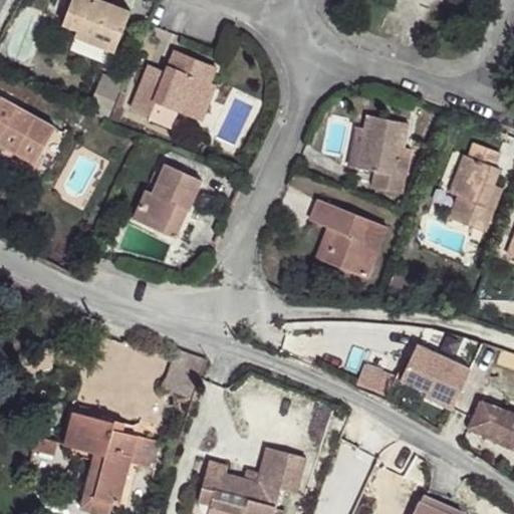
[(0,0),(0,16),(8,0),(0,0)]
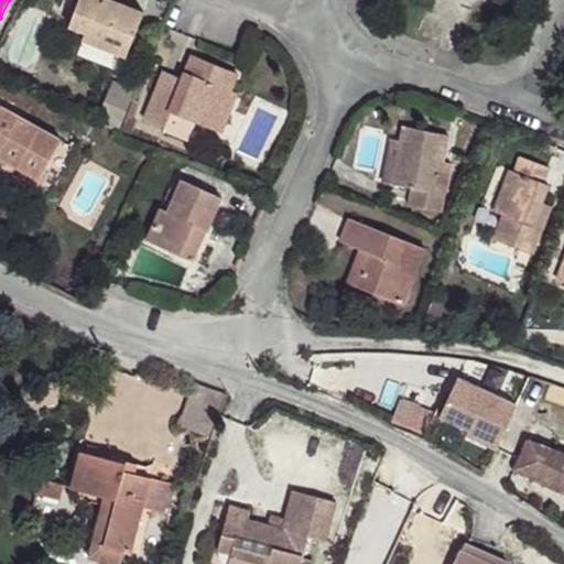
[(144,14),(108,0),(79,0),(69,28),(86,34),(83,41),(127,58),(144,14)]
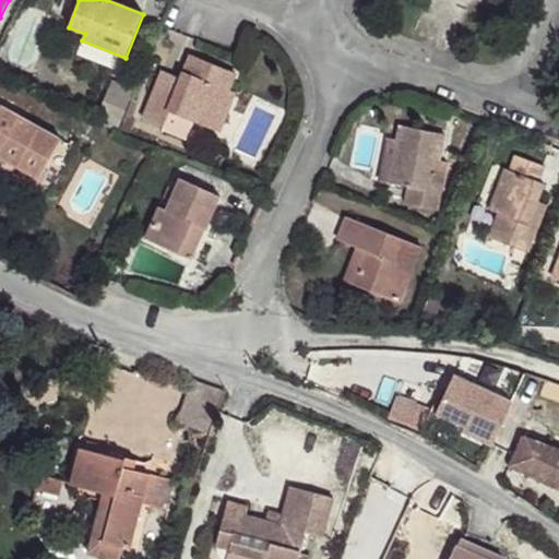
[(236,73),(190,56),(181,80),(177,88),(158,81),(143,119),(164,127),(163,130),(187,140),(194,122),(213,130),(228,91),(236,73)]
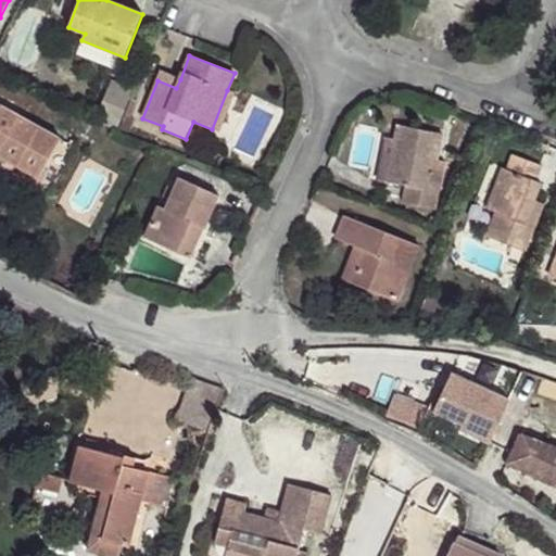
[(161,72),(158,80),(176,88),(180,79),(161,72)]
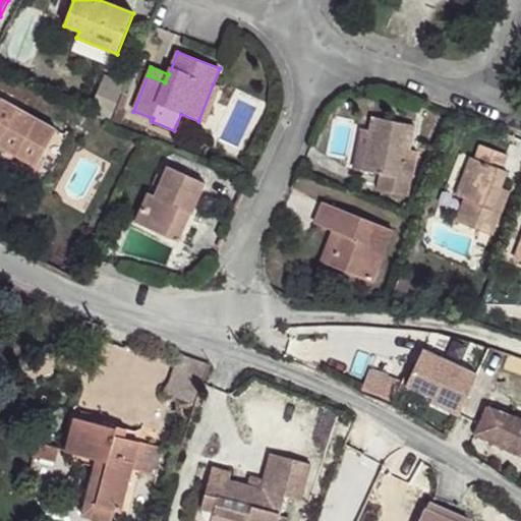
[(117,108),(125,84),(105,75),(90,113),(110,121),(117,108)]
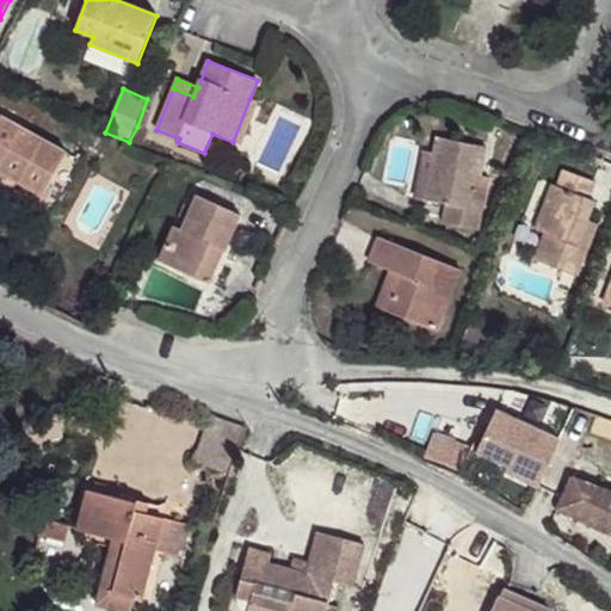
[(250,99),(233,142),(240,144),(258,103),(250,99)]
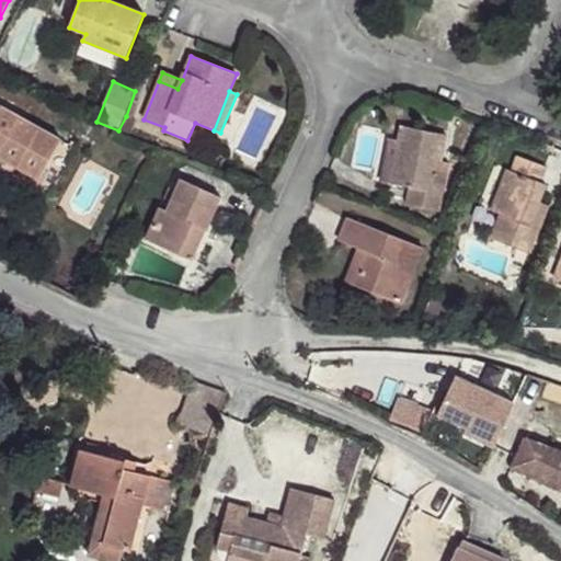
[(133,100),(126,116),(133,119),(139,102),(133,100)]
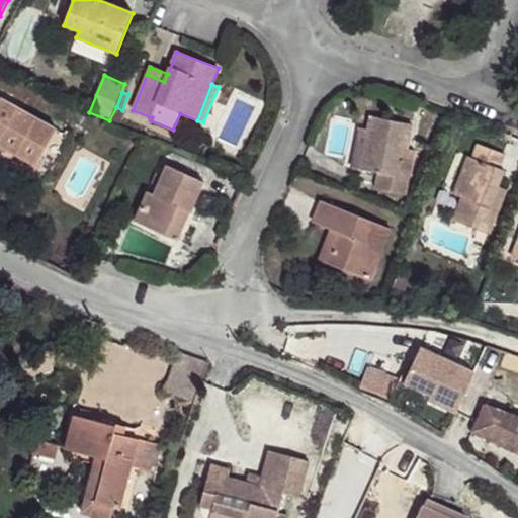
[(36,166),(57,130),(0,96),(0,146),(21,158),(36,166)]
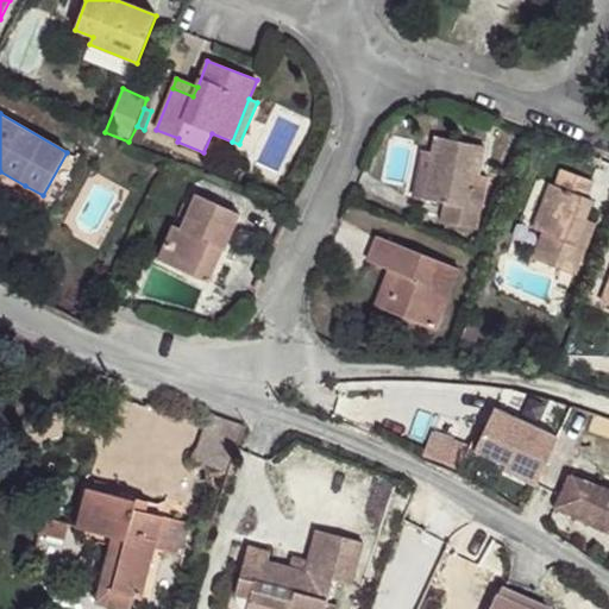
[(137,126),(130,144),(139,148),(146,131),(144,130),(137,126)]
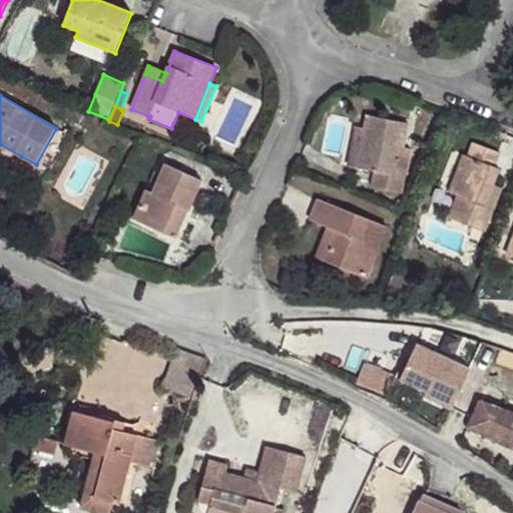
[(407,123),(367,115),(364,129),(356,168),(375,172),(372,187),(402,193),(405,176),(397,175),(403,147),(407,123)]
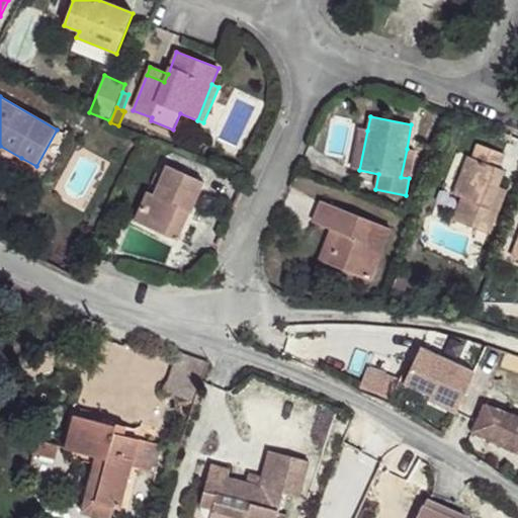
[(353,169),(359,170),(367,131),(360,128),(353,169)]
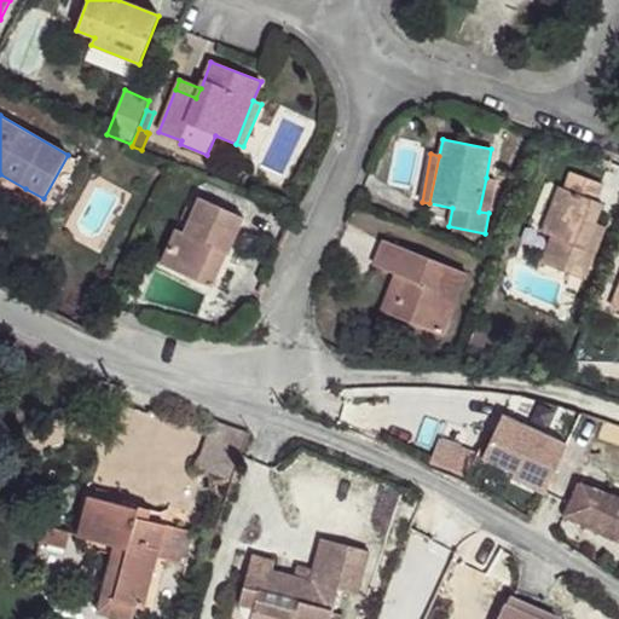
[(585,281),(601,238),(591,233),(595,223),(602,204),(597,202),(603,185),(571,173),(565,190),(560,187),(543,232),(551,236),(541,264),(585,281)]
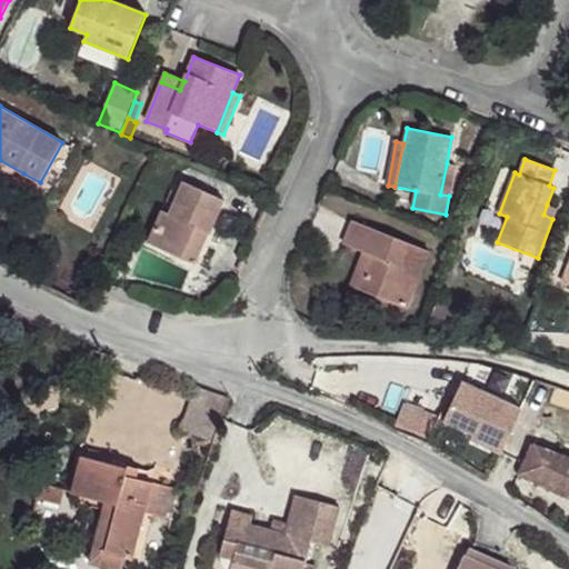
[(447,163),(440,195),(449,196),(455,165),(447,163)]
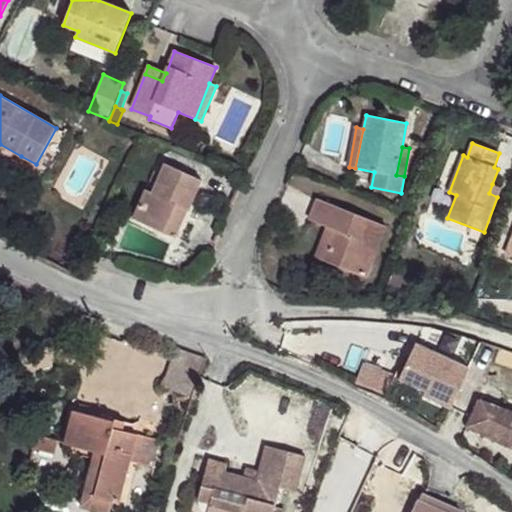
[(36,164),(21,156),(17,163),(34,172),(38,165),(36,164)]
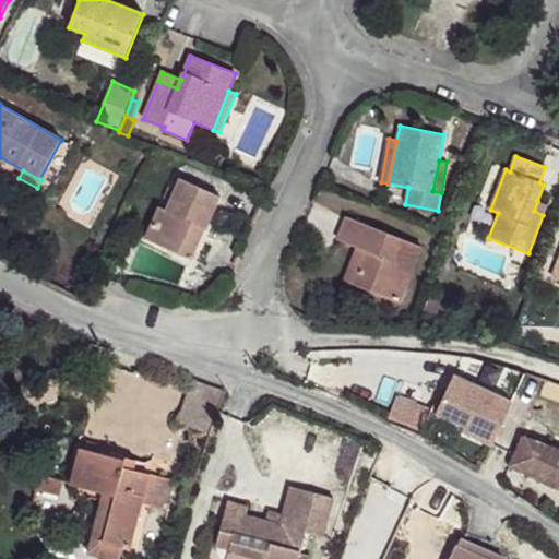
[(205,230),(221,198),(180,179),(166,211),(159,207),(145,239),(178,253),(192,224),(205,230)]
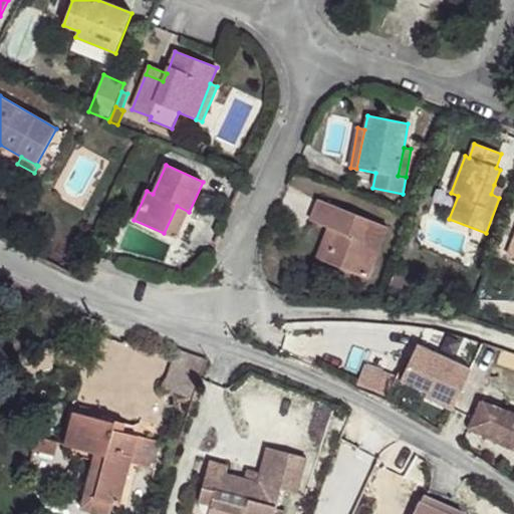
[(499,198),(503,188),(494,185),(491,194),(499,198)]
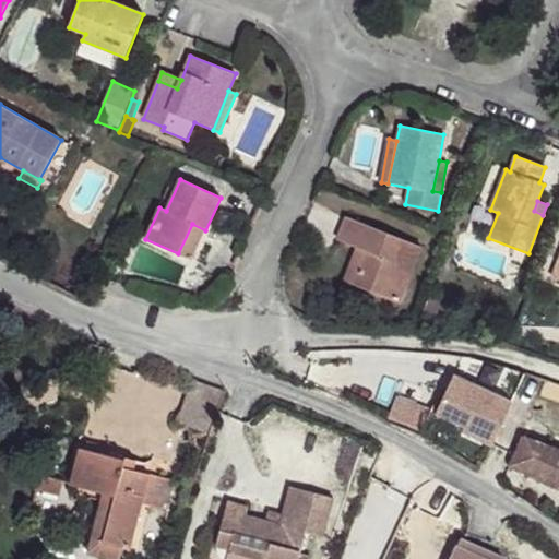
[(400,304),(423,248),(347,217),(337,240),(357,249),(364,251),(351,284),(400,304)]
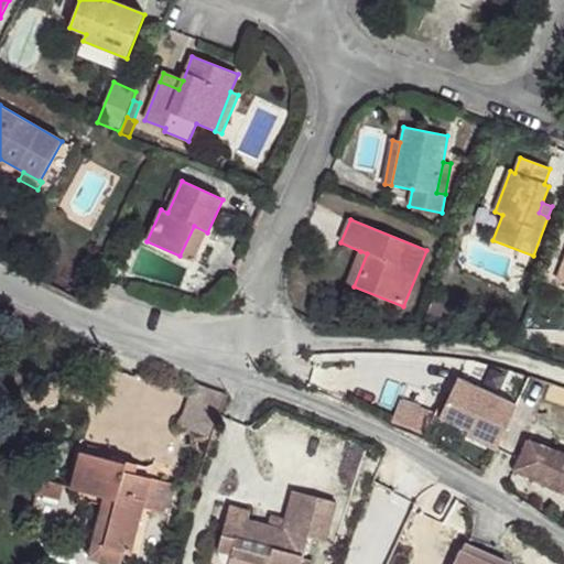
[(451,224),(437,219),(433,229),(446,234),(451,224)]
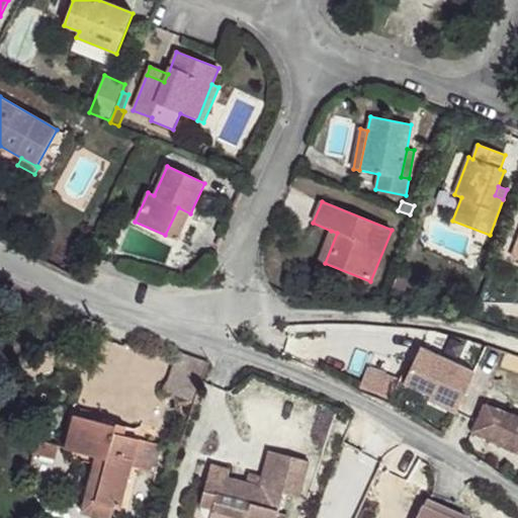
[(190,213),(178,207),(165,235),(178,241),(190,213)]
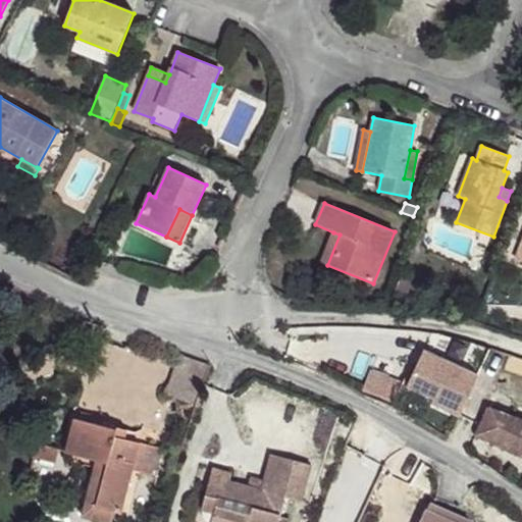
[(321,263),(327,265),(340,235),(333,232),(321,263)]
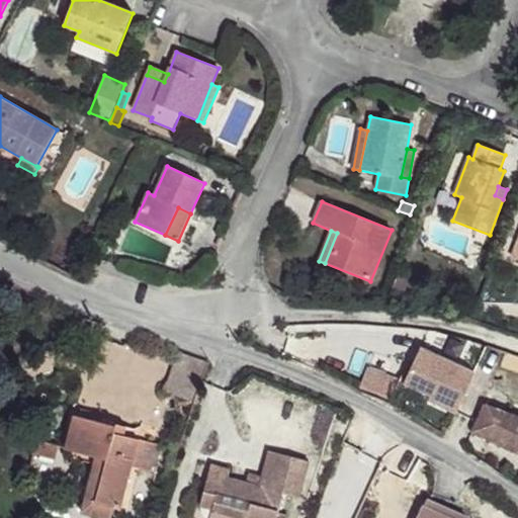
[(456,413),(475,373),(421,348),(405,382),(431,396),(429,400),(456,413)]
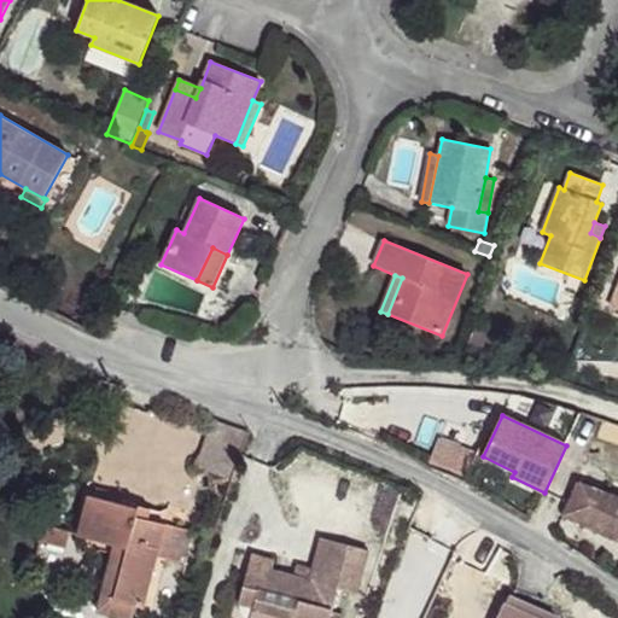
[(441,439),(432,462),(467,476),(477,452),(441,439)]
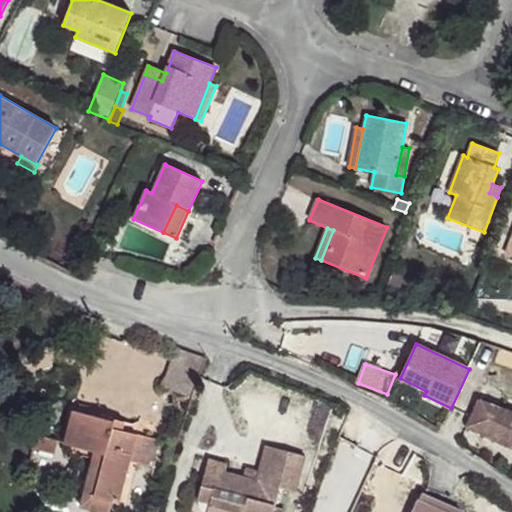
[(511,412),(479,400),(467,427),(511,448),(511,412)]
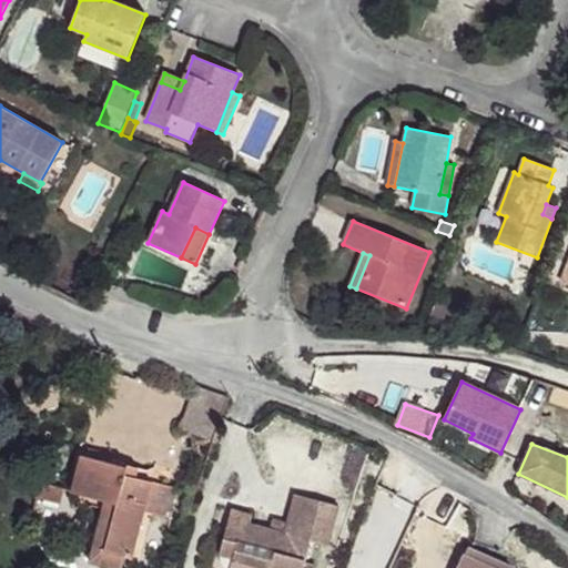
[(104,500),(117,504),(105,549),(125,554),(134,556),(145,510),(153,482),(125,475),(128,467),(80,455),(70,492),(104,500)]
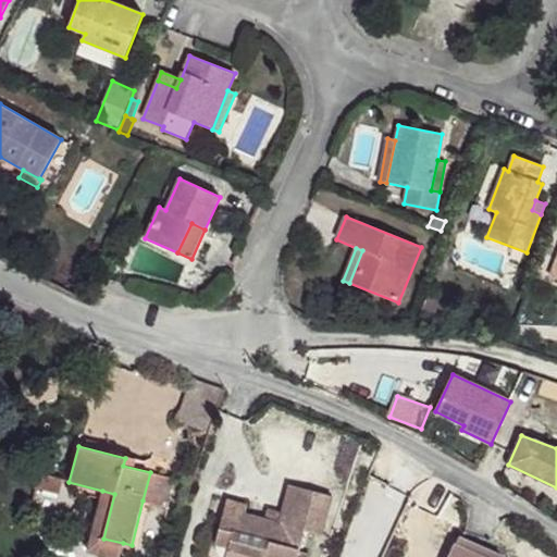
[(150,472),(143,500),(168,507),(174,478),(150,472)]
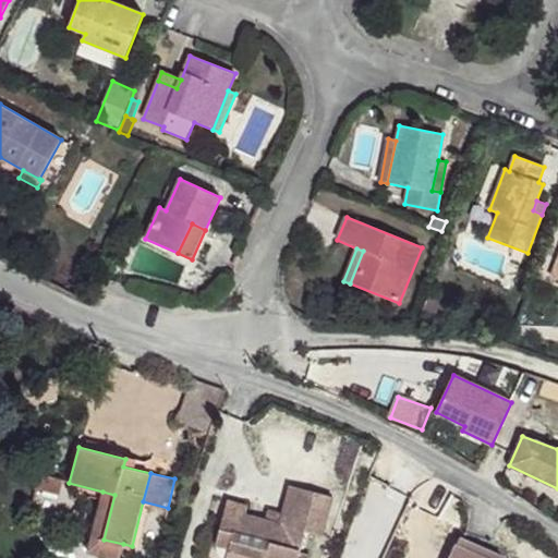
[(280,524),(266,520),(245,514),(247,506),(228,501),(217,544),(229,547),(226,557),(298,557),(300,554),(305,531),(323,535),(332,497),(290,486),(283,513),(280,524)]
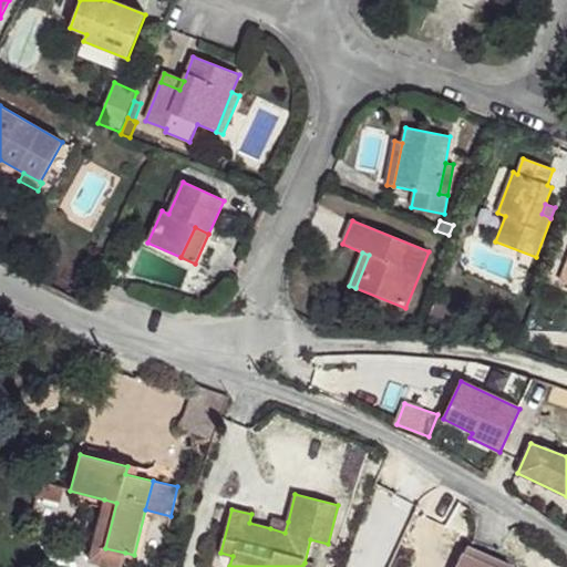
[(116,503),(104,500),(89,560),(113,566),(121,566),(125,553),(105,548),(116,503)]
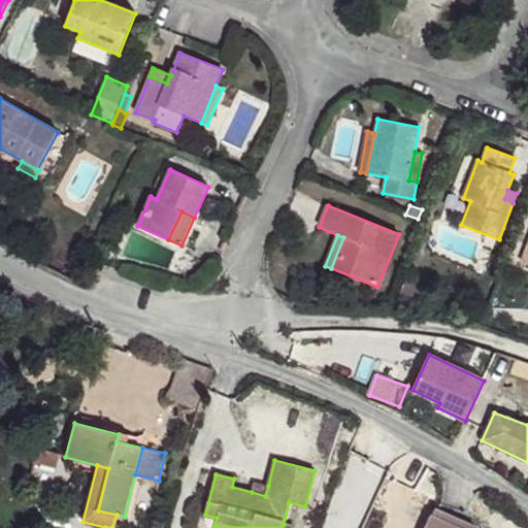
[(255,482),(252,492),(265,496),(268,486),(255,482)]
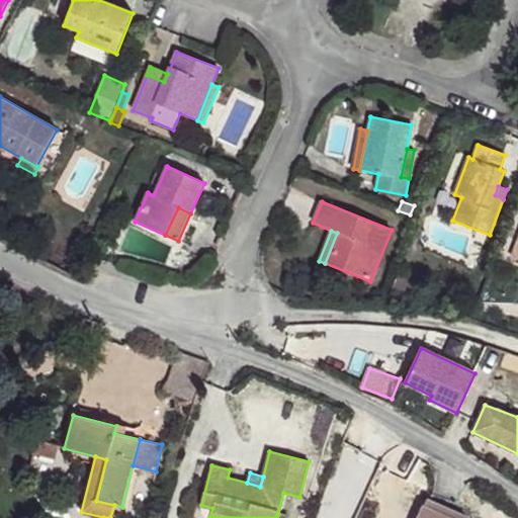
[(449,517),(424,507),(418,517),(449,517)]
